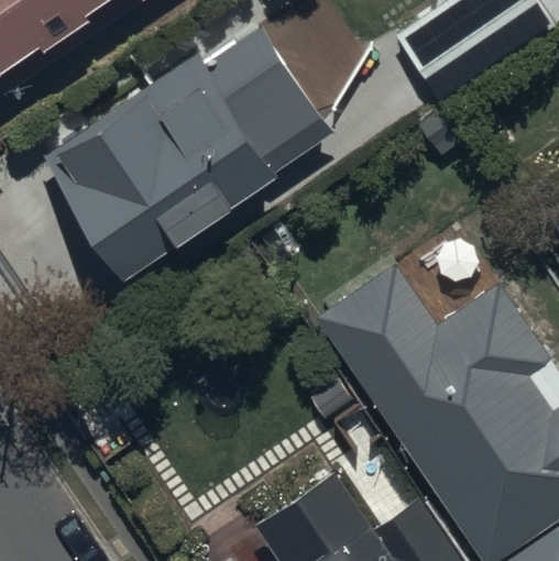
[(61,58),(148,0),(0,0),(0,78),(10,92),(61,58)]
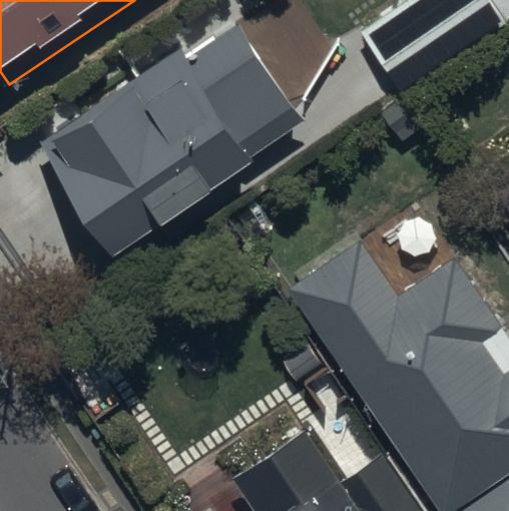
[(397,0),(357,27),(402,94),(508,24),(491,0),(397,0)]
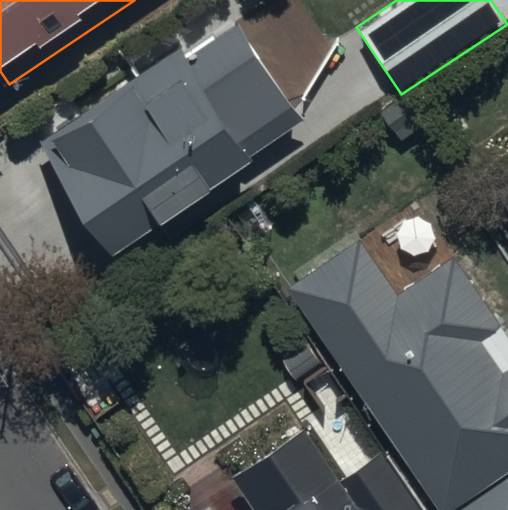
[(47,150),(117,254),(306,127),(236,23),(47,150)]
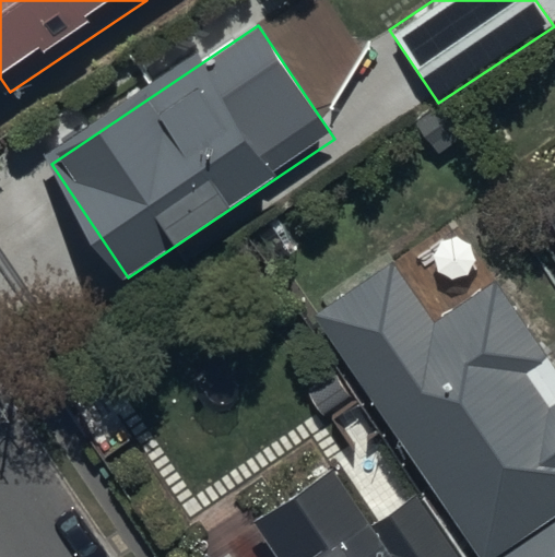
[(307,319),(467,556),(554,556),(554,343),(506,270),(432,320),(392,262),(307,319)]
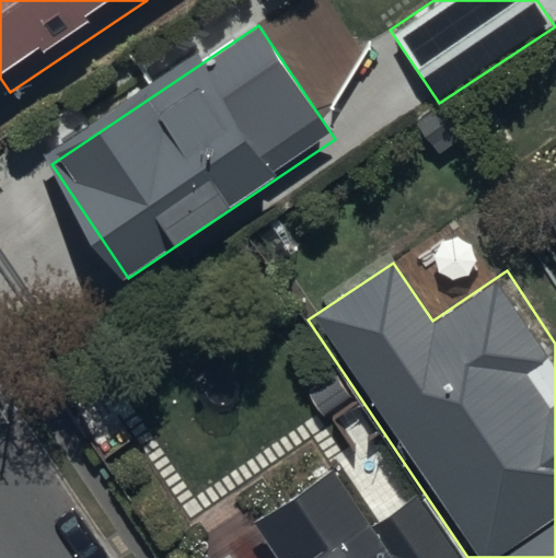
[(255,521),(279,557),(455,557),(417,501),(373,530),(333,469),(255,521)]
